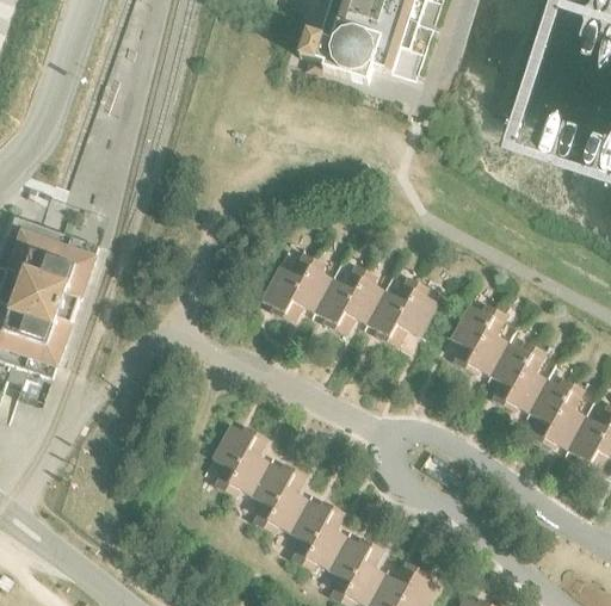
[(320,0),(309,33),(307,32),(300,56),(323,63),(322,69),(368,84),(372,67),(392,73),(400,48),(409,50),(426,0),(320,0)]
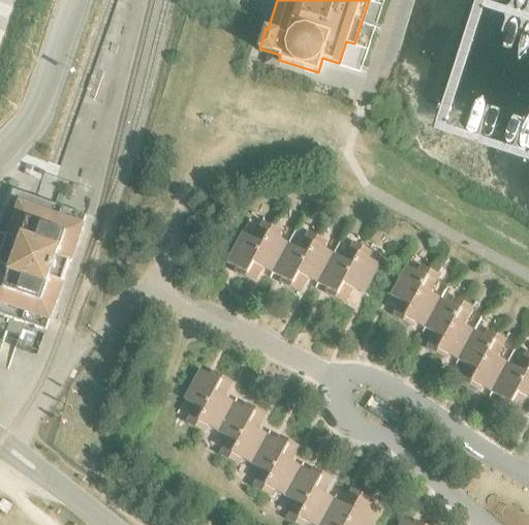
[(0,300),(49,317),(50,314),(85,213),(48,199),(12,187),(0,222),(0,230),(7,234),(7,235),(7,236),(7,237),(7,238),(8,239),(9,239),(9,240),(10,240),(3,259),(2,259),(1,259),(0,259),(0,300)]
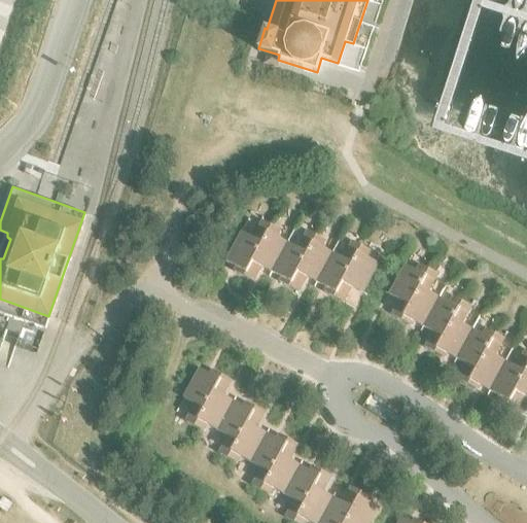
[(233,269),(243,274),(271,222),(261,217),(252,235),(241,229),(225,258),(236,264),(233,269)]
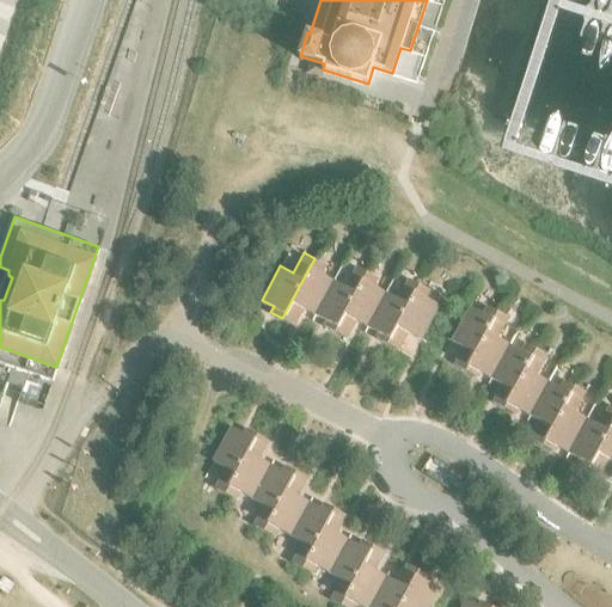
[(303,306),(314,312),(332,279),(320,271),(325,264),(314,258),(282,318),(293,324),(303,306)]
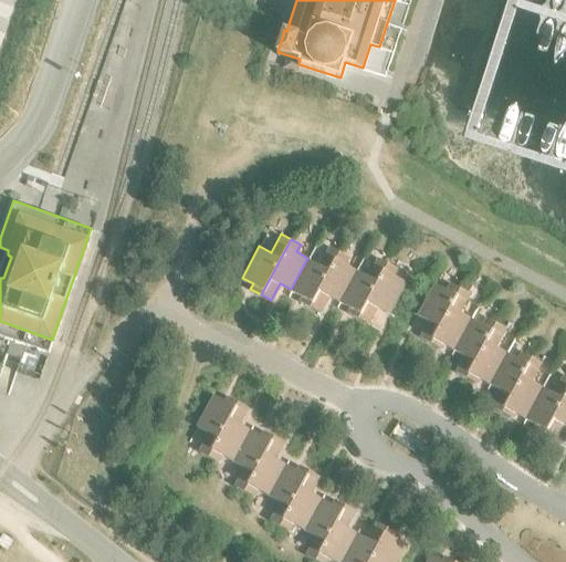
[(299,300),(308,305),(338,250),(329,245),(320,263),(307,258),(291,289),(302,294),(299,300)]
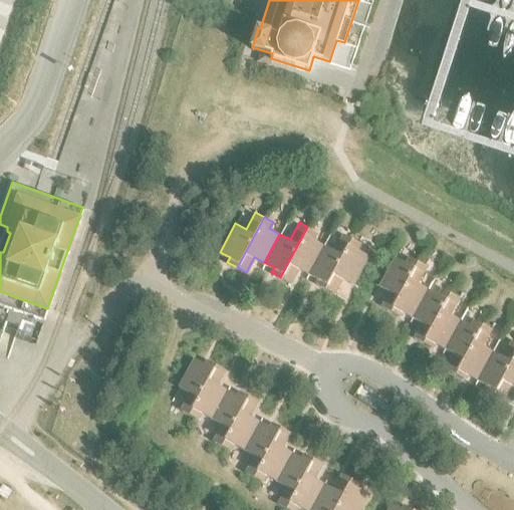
[(298,267),(308,272),(323,244),(313,238),(316,232),(307,227),(280,277),(290,282),(298,267)]
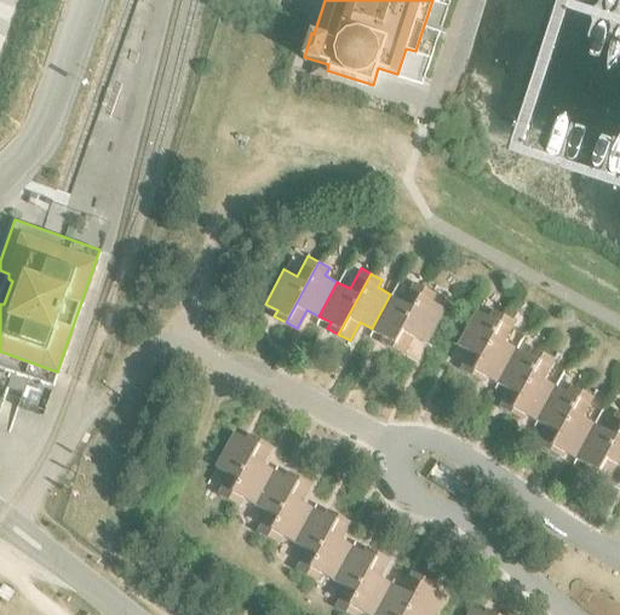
[(380,340),(391,346),(424,286),(413,280),(402,300),(390,294),(372,328),(383,334),(380,340)]
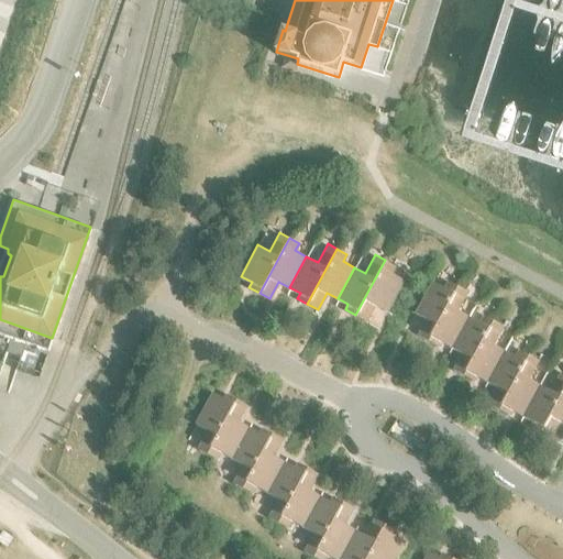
[(385,260),(355,315),(366,320),(375,304),(386,309),(404,278),(392,272),(395,265),(385,260)]
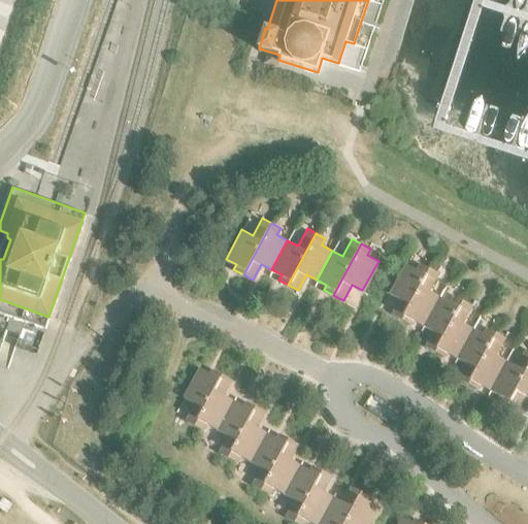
[(391,313),(401,318),(429,267),(420,262),(417,268),(405,262),(389,292),(399,298),(391,313)]
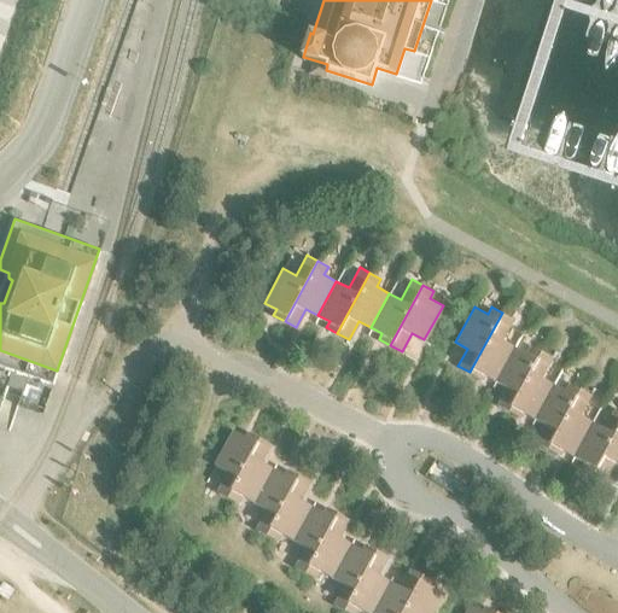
[(484,373),(495,379),(514,345),(501,338),(513,317),(502,313),(470,372),(482,379),(484,373)]
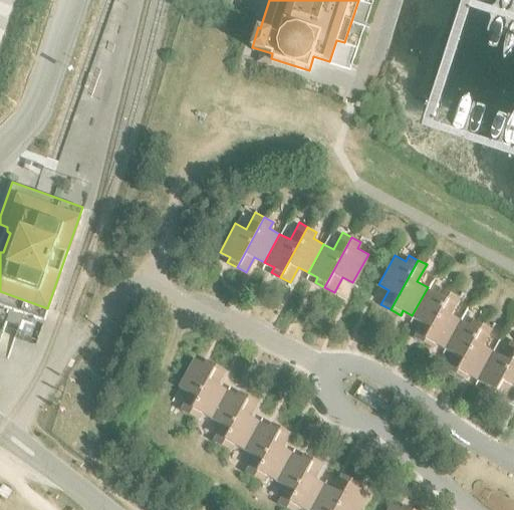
[(414,335),(423,340),(450,291),(441,286),(438,292),(428,287),(412,315),(422,320),(414,335)]
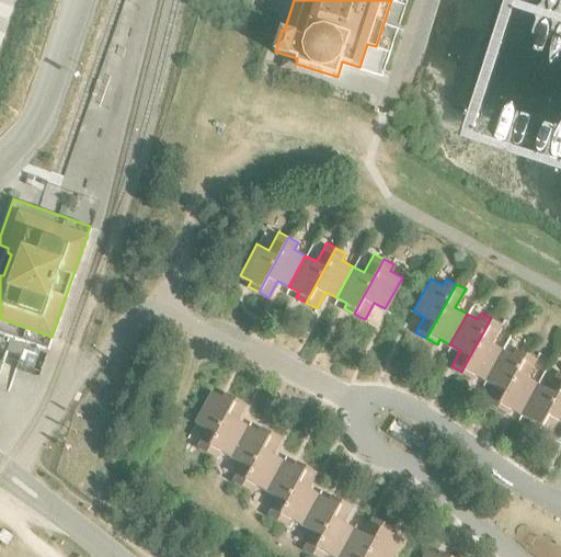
[(474,373),(484,378),(502,348),(491,342),(501,324),(491,318),(461,372),(472,378),(474,373)]
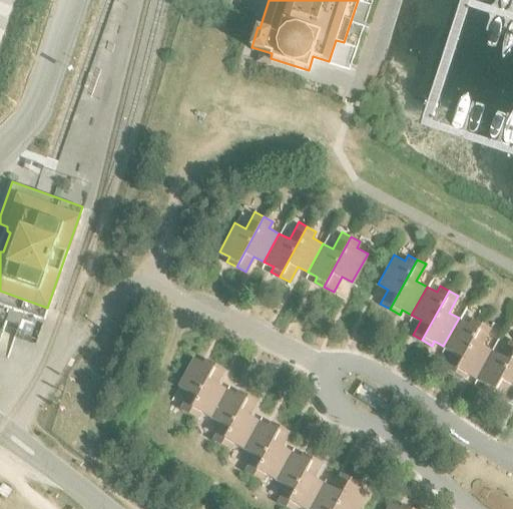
[(445,367),(455,372),(482,322),(473,317),(469,324),(459,318),(443,346),(453,352),(445,367)]
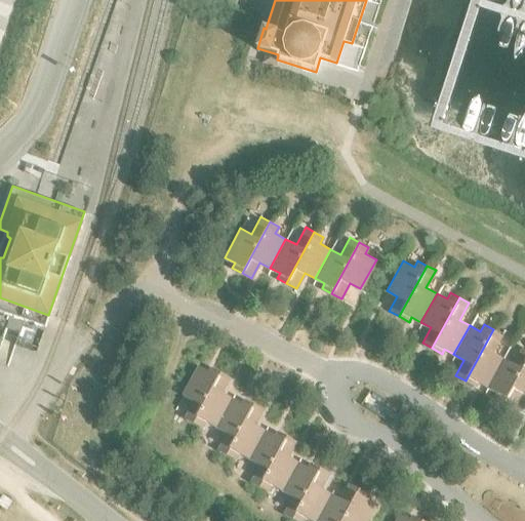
[(477,382),(487,387),(502,357),(492,352),(501,334),(493,329),(466,381),(475,386),(477,382)]
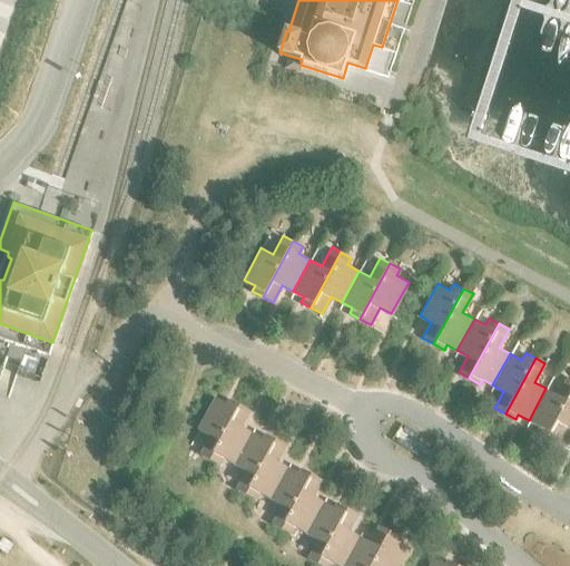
[(537,430),(547,436),(569,393),(569,376),(568,376),(558,394),(546,388),(529,420),(539,426),(537,430)]
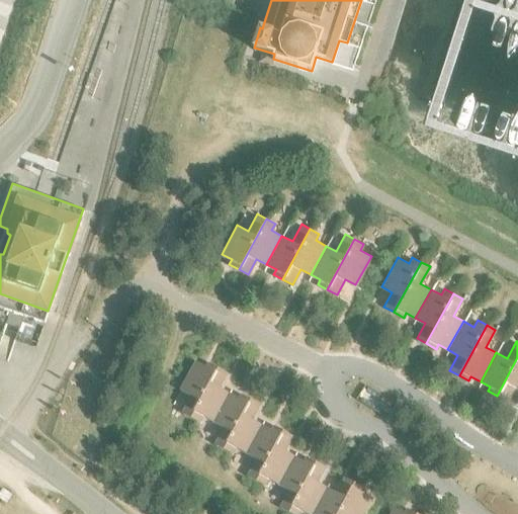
[(517,357),(497,396),(507,401),(515,386),(517,388),(517,357)]
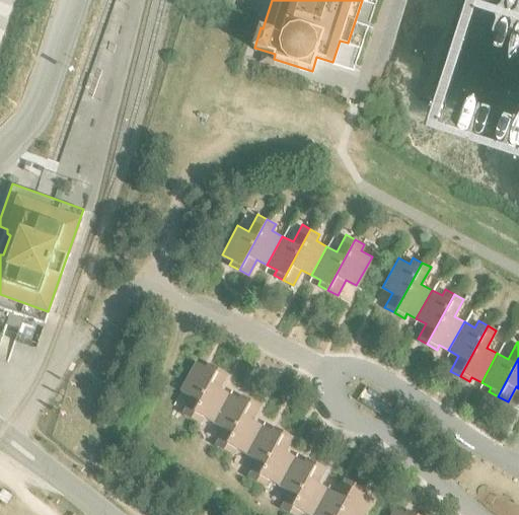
[(181,412),(191,417),(218,367),(208,361),(206,366),(196,360),(180,389),(192,394),(181,412)]
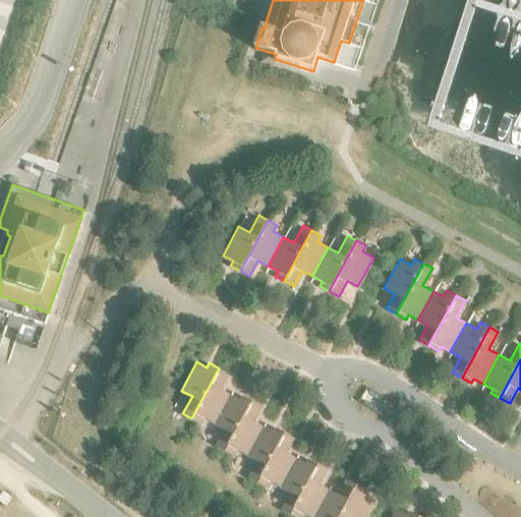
[(204,417),(214,422),(230,393),(221,388),(229,374),(219,368),(191,418),(200,423),(204,417)]
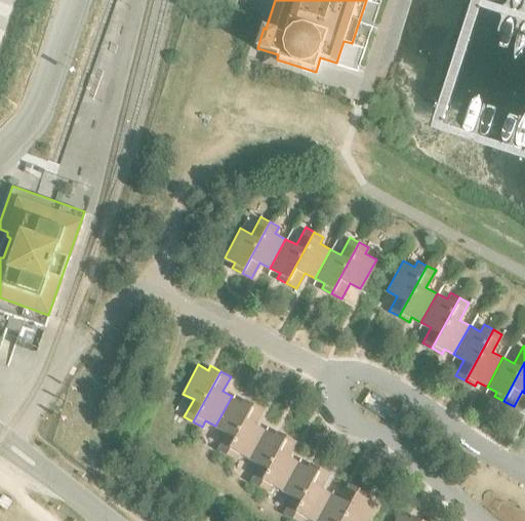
[(217,449),(226,453),(253,403),(244,398),(241,402),(232,396),(215,426),(227,432),(217,449)]
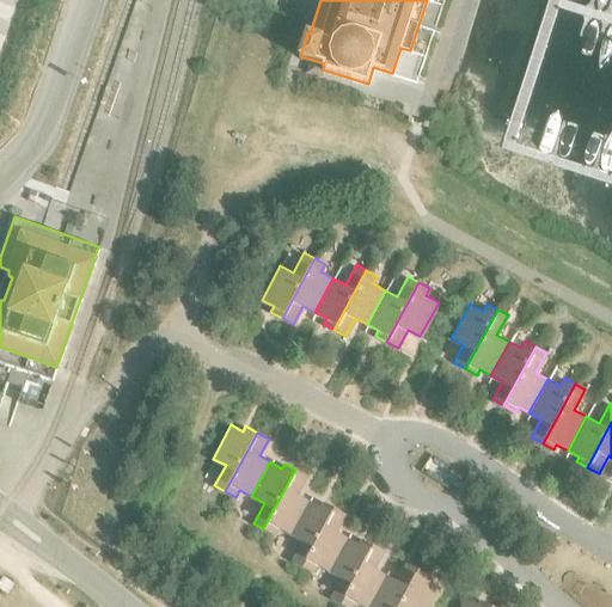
[(277,527),(291,533),(308,500),(298,494),(307,476),(295,470),(263,528),(274,534),(277,527)]
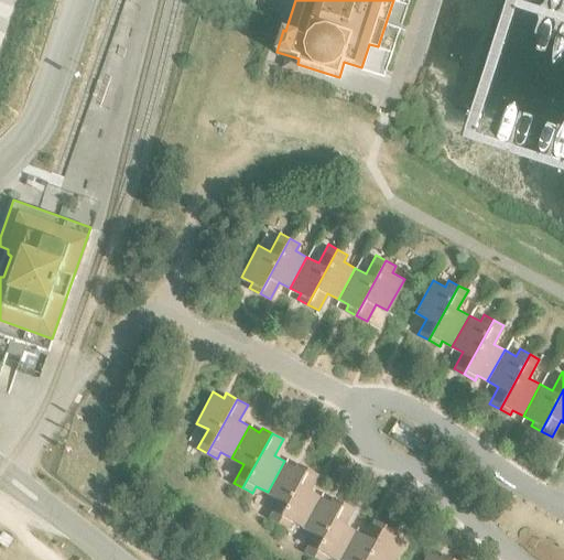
[(269,517),(279,521),(307,467),(297,462),(295,466),(284,461),(268,492),(279,498),(269,517)]
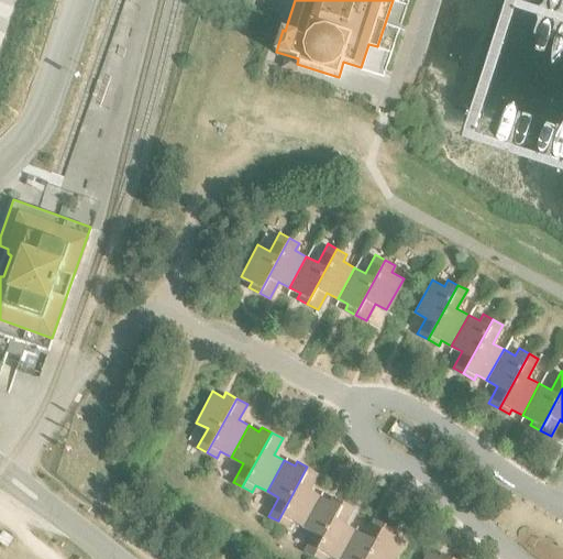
[(291,519),(302,525),(319,494),(309,489),(318,472),(307,467),(278,521),(287,526),(291,519)]
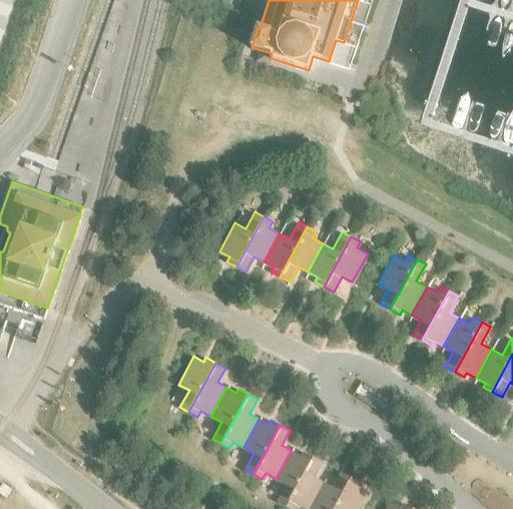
[(277,501),(286,505),(313,456),(303,451),(301,455),(291,450),(276,478),(286,484),(277,501)]
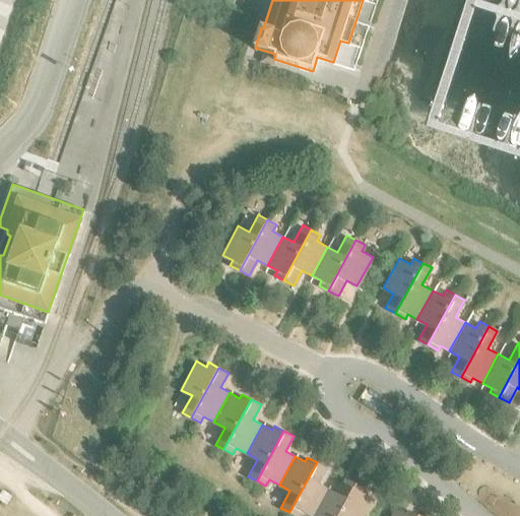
[(299,515),(302,511),(311,515),(312,515),(328,488),(318,482),(326,467),(317,462),(289,512),(296,515),(299,515)]
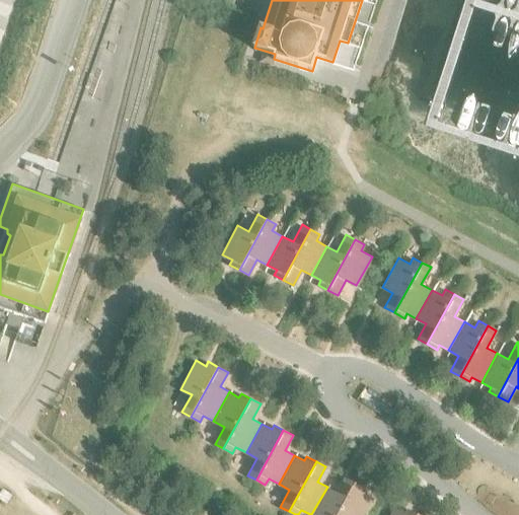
[(337,514),(355,482),(345,476),(337,492),(327,487),(311,514),(337,514)]
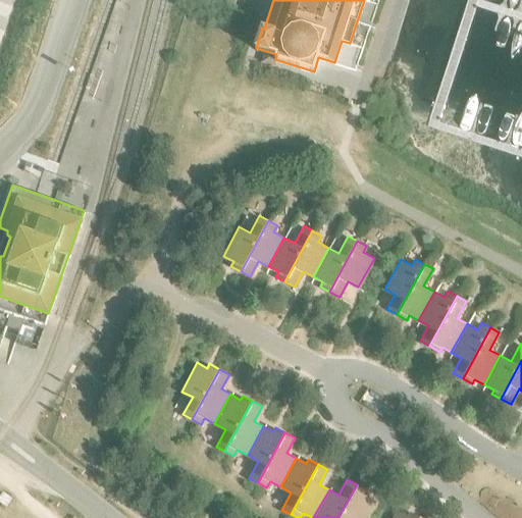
[(357,484),(338,517),(364,517),(374,500),(364,495),(366,489),(357,484)]
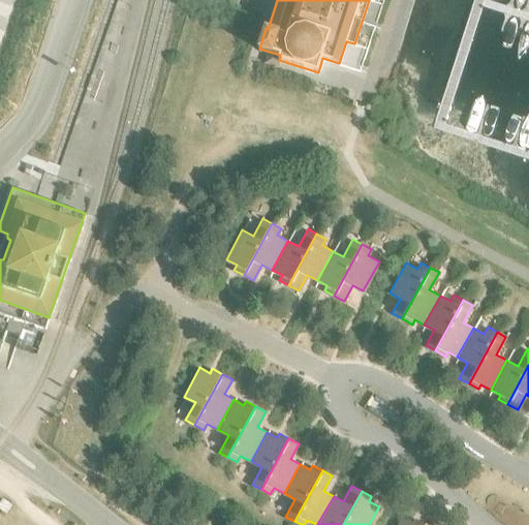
[(2,497),(0,499),(0,507),(5,512),(10,502),(2,497)]
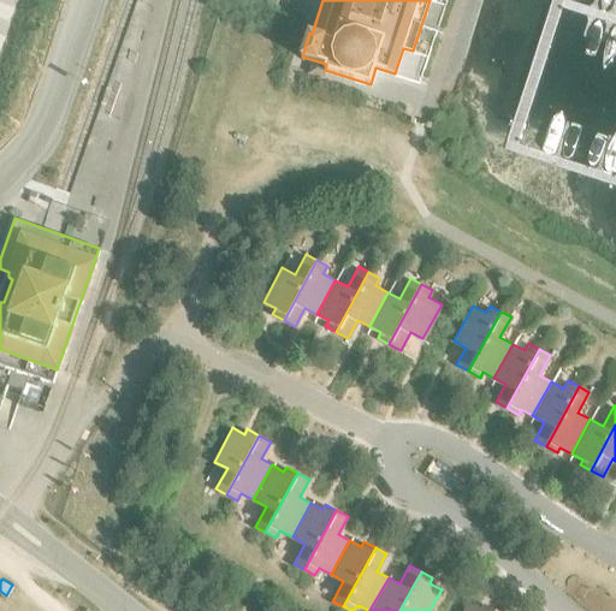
[(493,610),(495,609),(484,603),(480,607),(468,600),(462,610),(493,610)]
